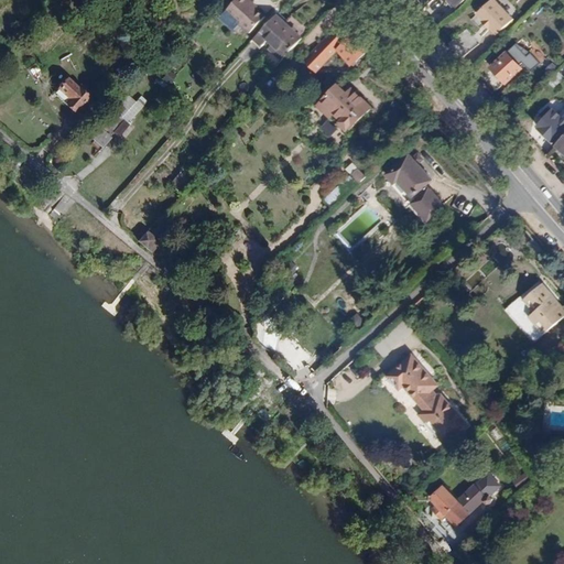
[(267,14),(250,0),(236,0),(227,11),(250,32),(267,14)]
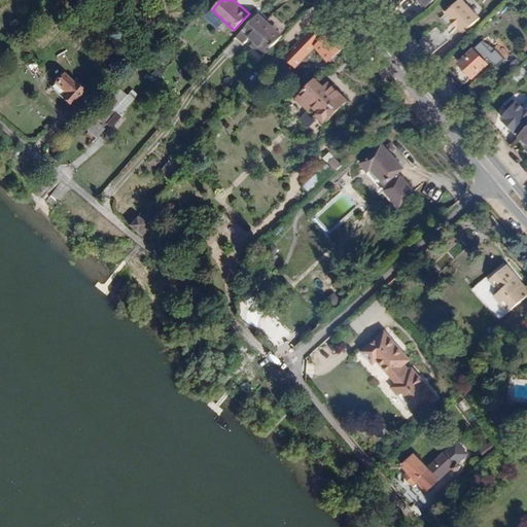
[(250,37),(255,41),(271,25),(275,21),(275,8),(282,0),(270,0),(238,36),(245,42),(250,37)]
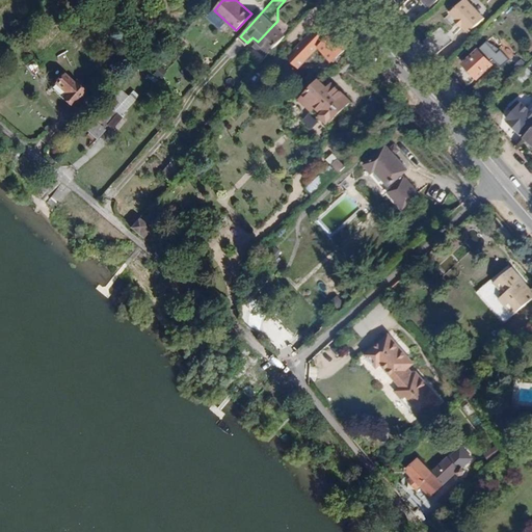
[(457,19),(463,26),(471,32),(485,18),(468,0),(463,0),(452,12),(457,19)]
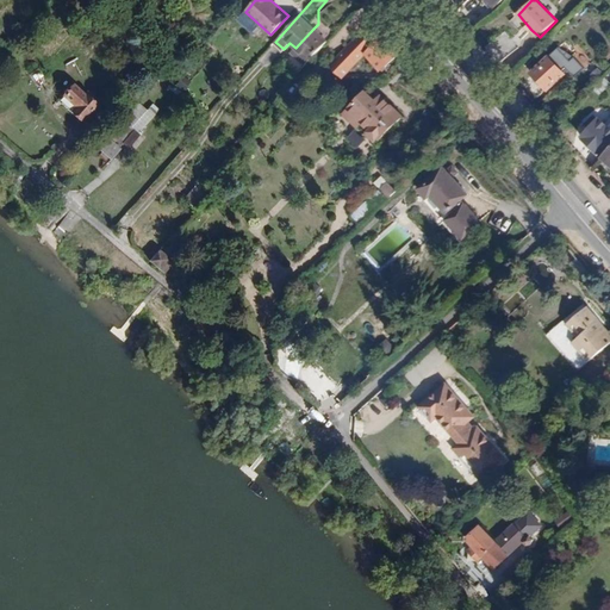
[(313,29),(296,48),(299,51),(293,58),(303,67),(327,41),(313,29)]
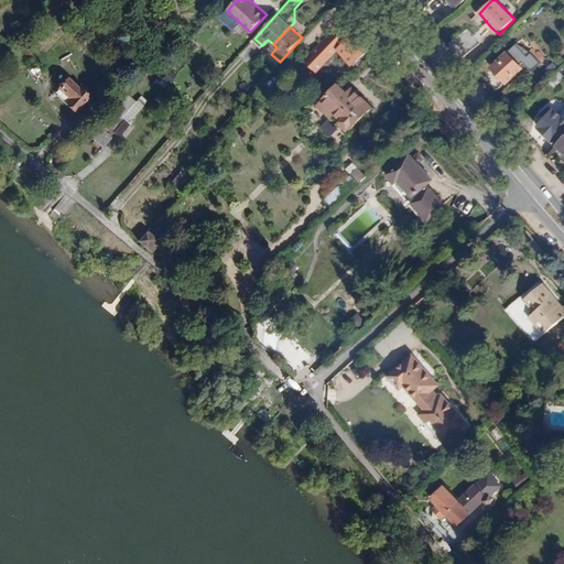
[(357,26),(356,28),(339,44),(337,47),(336,49),(351,65),(373,45),(357,26)]
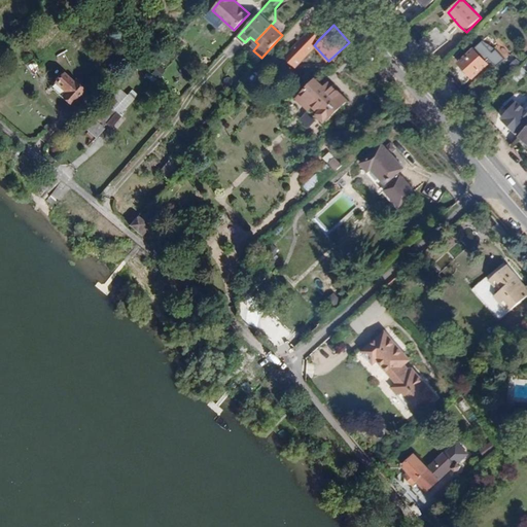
[(434,27),(419,41),(431,55),(447,40),(434,27)]
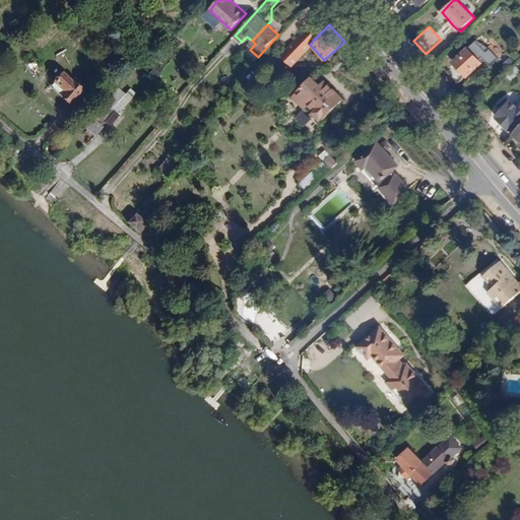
[(311,44),(313,41),(303,29),(281,52),(284,55),(302,38),(311,44)]
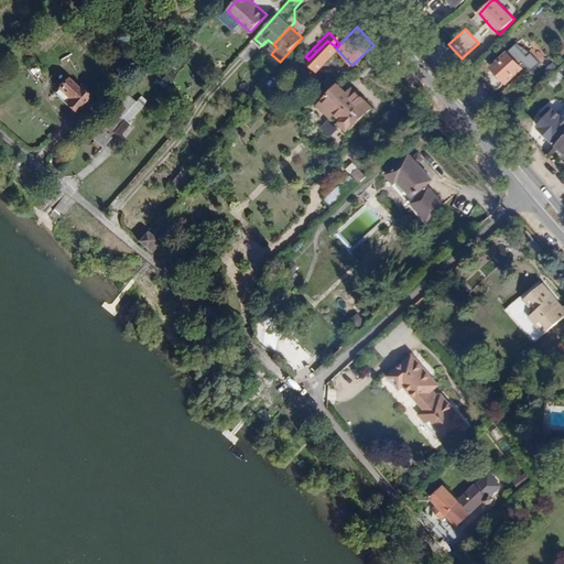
[(317,67),(336,49),(337,47),(327,41),(308,60),(317,67)]
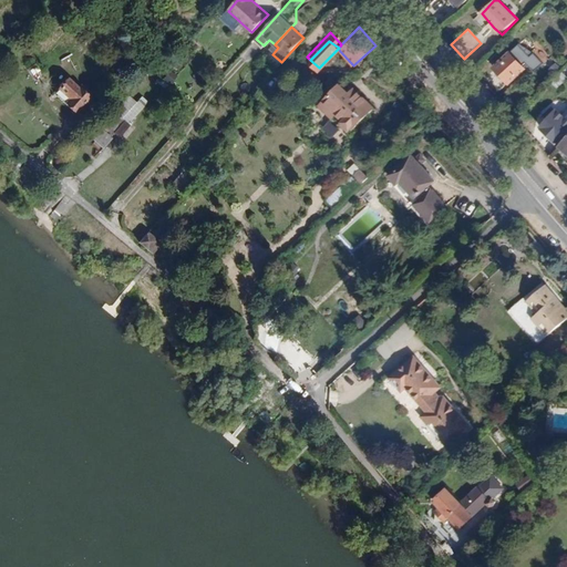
[(494,68),(498,72),(508,83),(509,84),(526,69),(511,52),(494,68)]
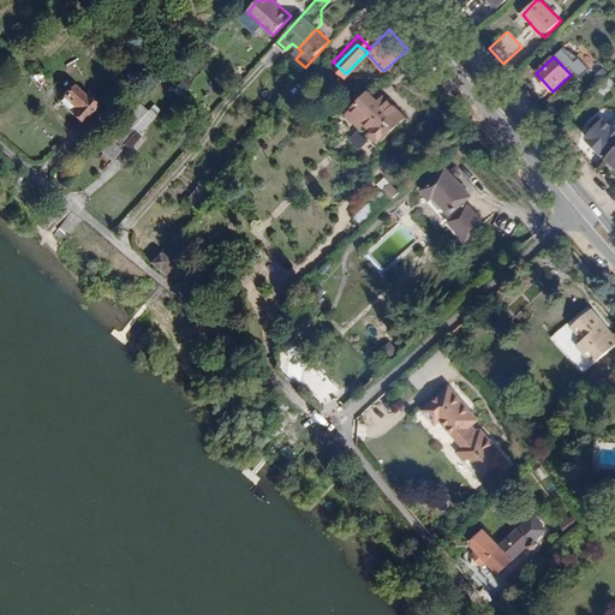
[(541,78),(526,90),(537,102),(551,90),(541,78)]
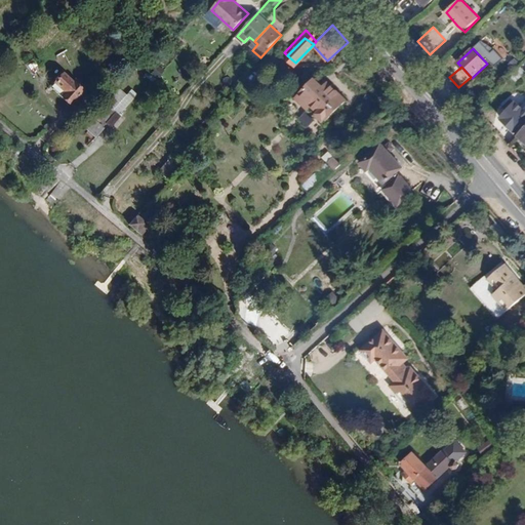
[(511,75),(515,80),(524,72),(520,67),(511,75)]
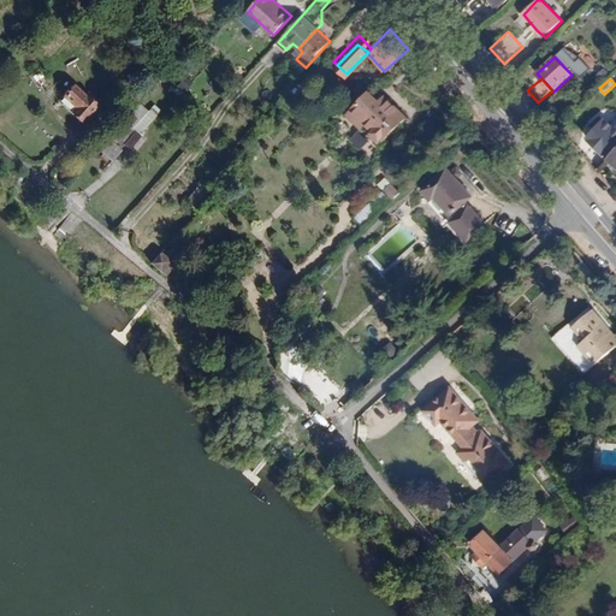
[(95,107),(73,87),(64,98),(73,108),(70,113),(81,123),(95,107)]
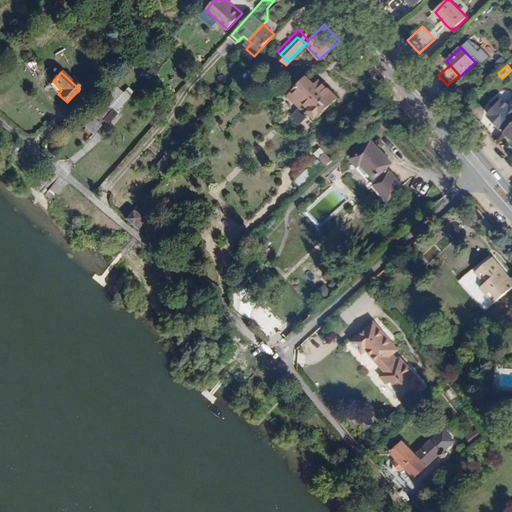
[(316,83),(308,75),(291,95),(301,104),(304,101),(321,115),(339,96),(320,79),(316,83)]
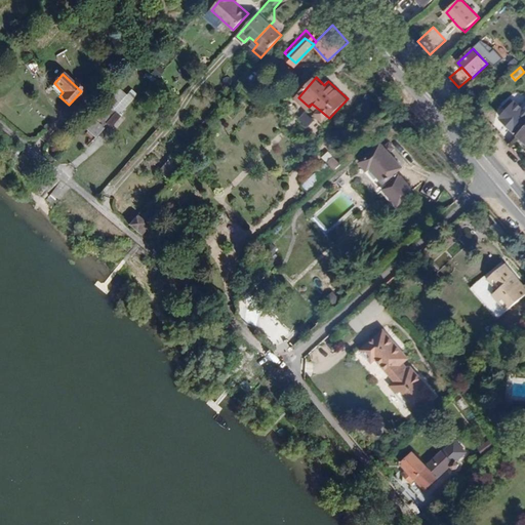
[(133,97),(121,87),(97,115),(110,125),(133,97)]
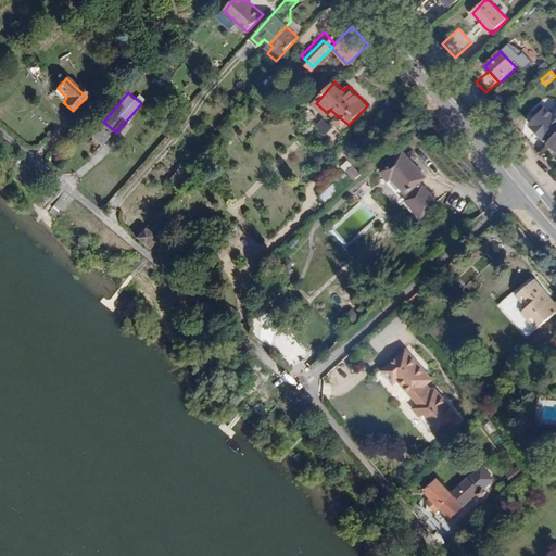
[(555,102),(550,96),(543,103),(555,115),(555,114),(555,102)]
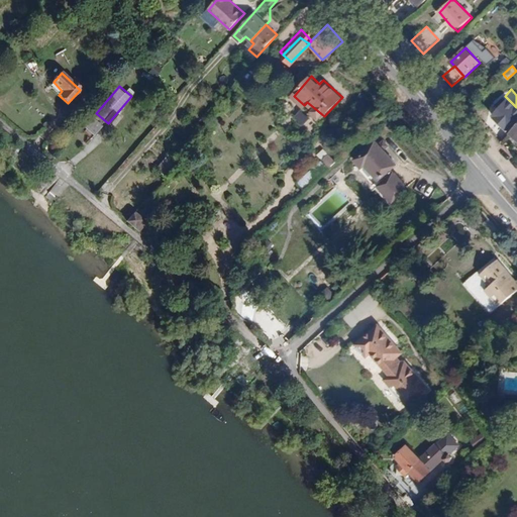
[(516,119),(516,109),(506,100),(505,101),(502,98),(497,104),(500,106),(492,116),(509,130),(516,119)]
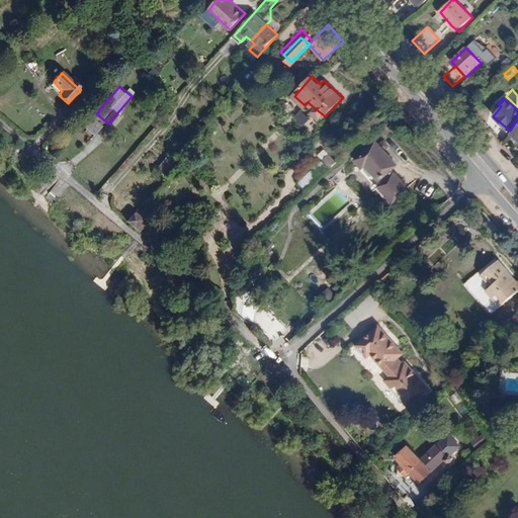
[(293,117),(303,125),(310,117),(300,109),(293,117)]
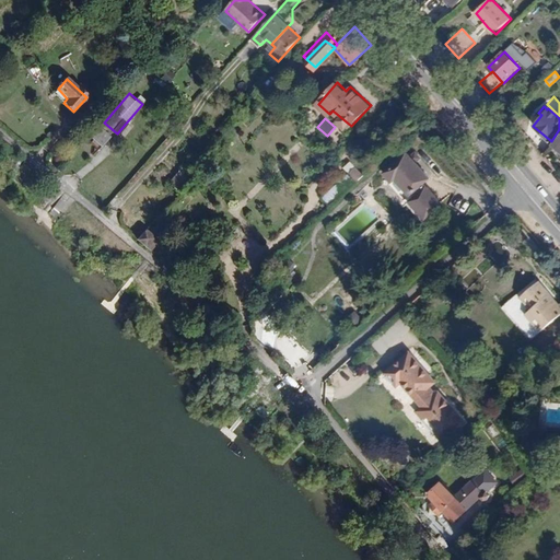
[(95,126),(85,137),(98,148),(108,136),(95,126)]
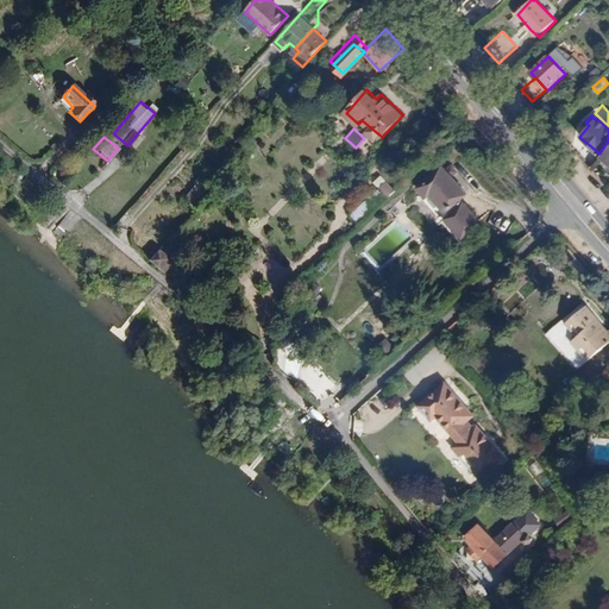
[(446,215),(465,198),(440,170),(416,194),(426,205),(431,200),(446,215)]
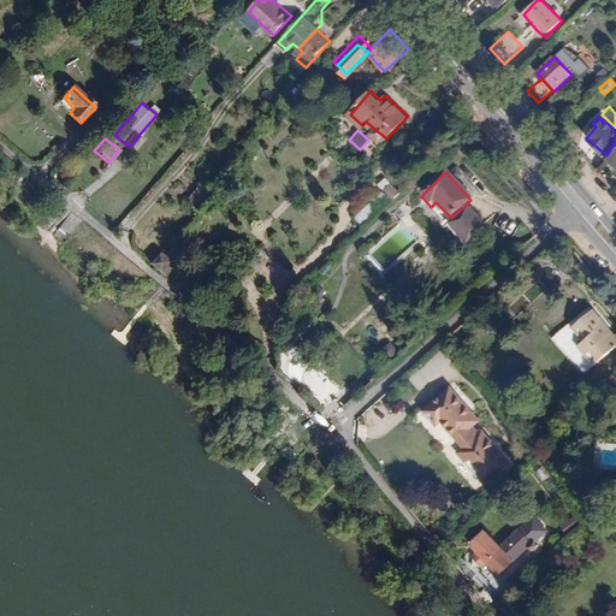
[(402,190),(407,187),(398,177),(394,182),(402,190)]
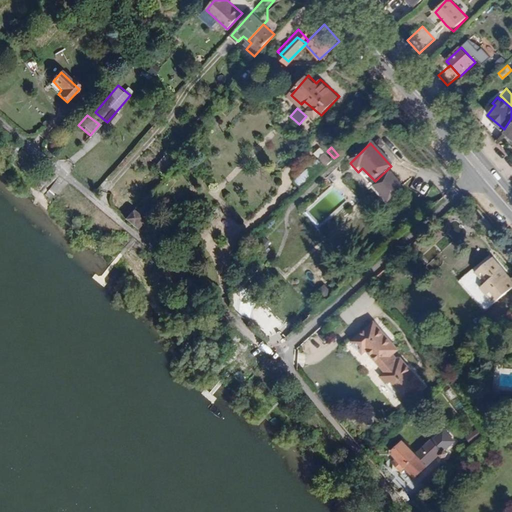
[(329,163),(333,159),(334,158),(327,151),(322,156),(329,163)]
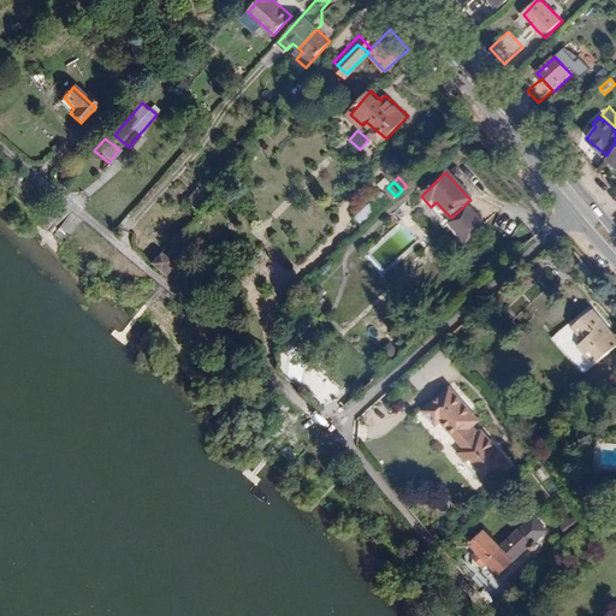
[(193,206),(206,194),(199,185),(185,196),(193,206)]
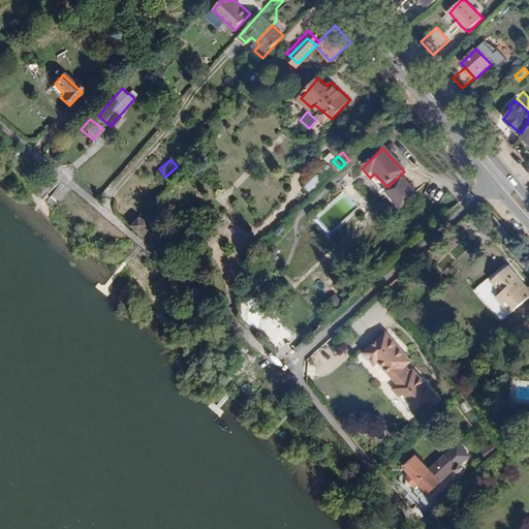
[(340,168),(338,170),(342,176),(349,169),(344,164),(340,168)]
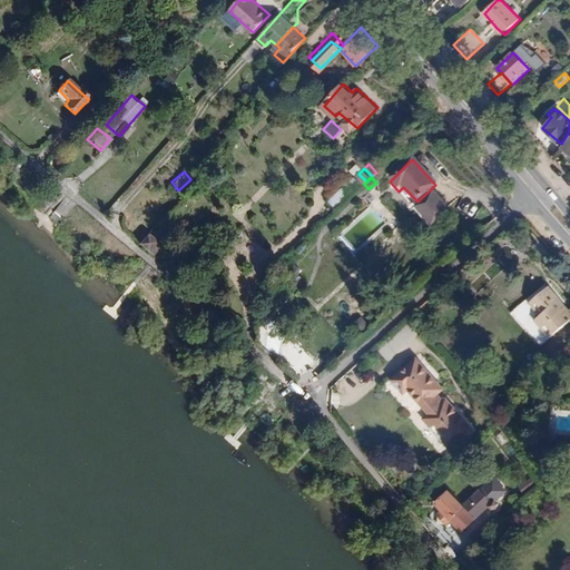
[(65,217),(74,203),(64,197),(55,212),(65,217)]
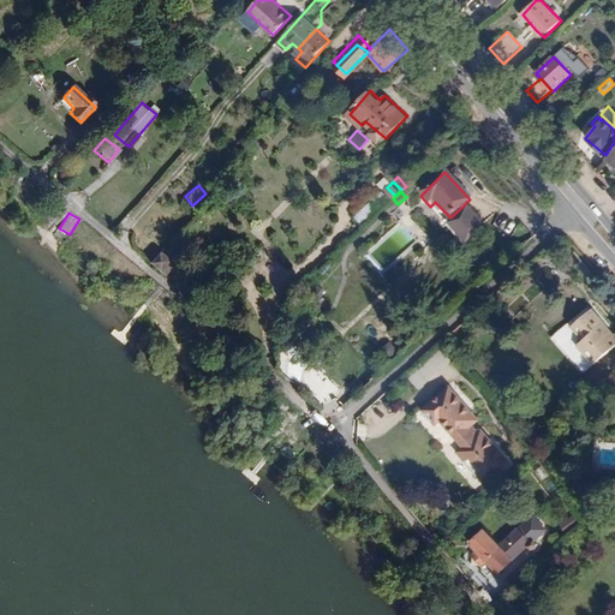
[(559,267),(563,262),(568,258),(562,251),(553,261),(559,267)]
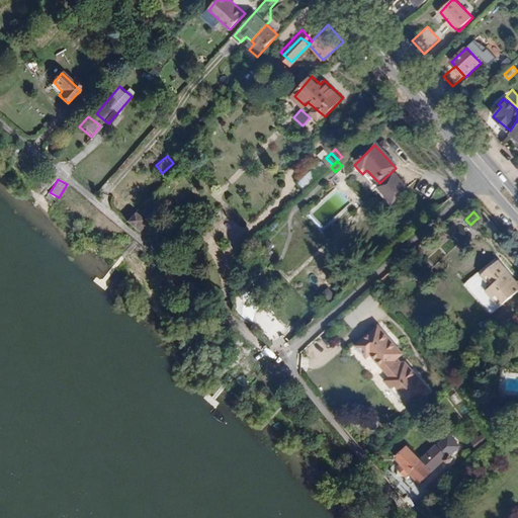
[(134,214),(127,222),(126,223),(139,233),(140,232),(145,226),(134,214)]
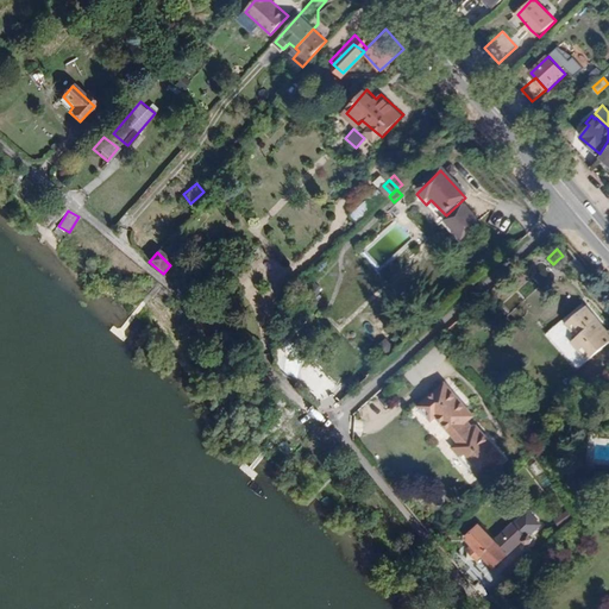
[(564,267),(558,259),(553,264),(559,270),(564,267)]
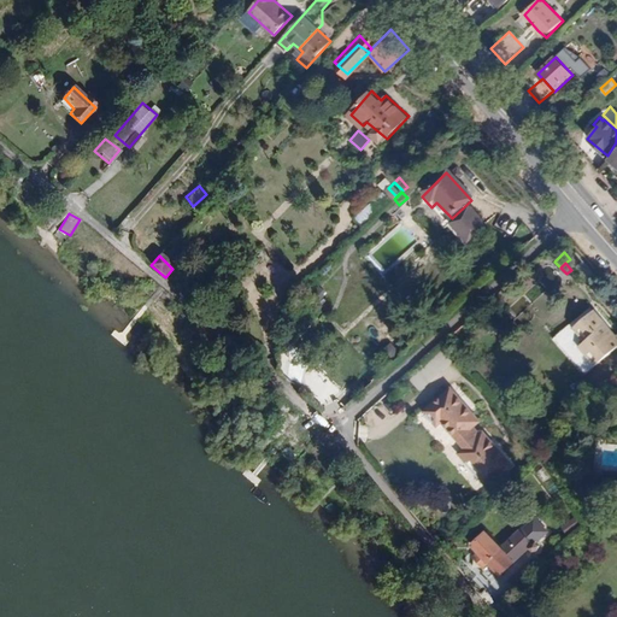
[(595,369),(616,350),(616,345),(592,316),(573,331),(585,346),(580,351),(595,369)]
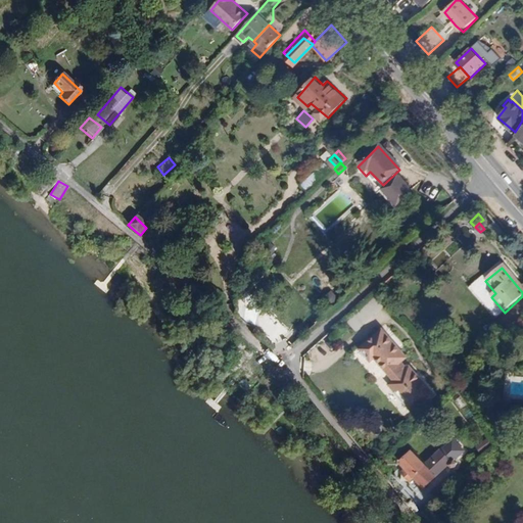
[(383,299),(390,307),(395,302),(388,294),(383,299)]
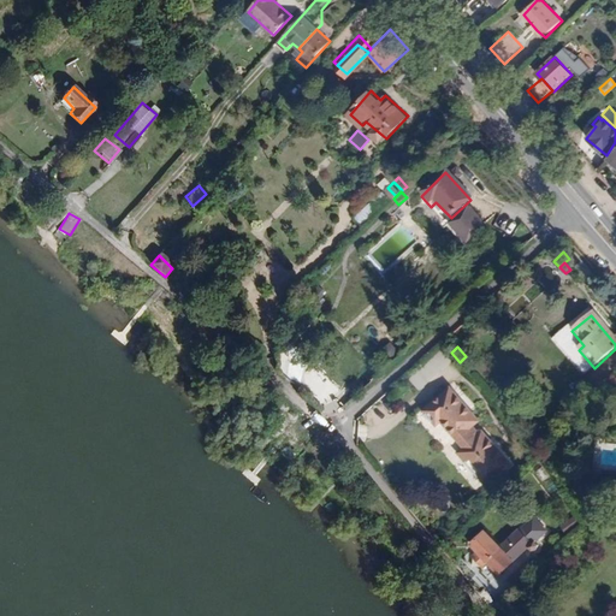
[(478,421),(451,390),(426,412),(437,425),(442,421),(466,448),(461,454),(489,484),(511,465),(484,432),(480,434),(473,426),(478,421)]
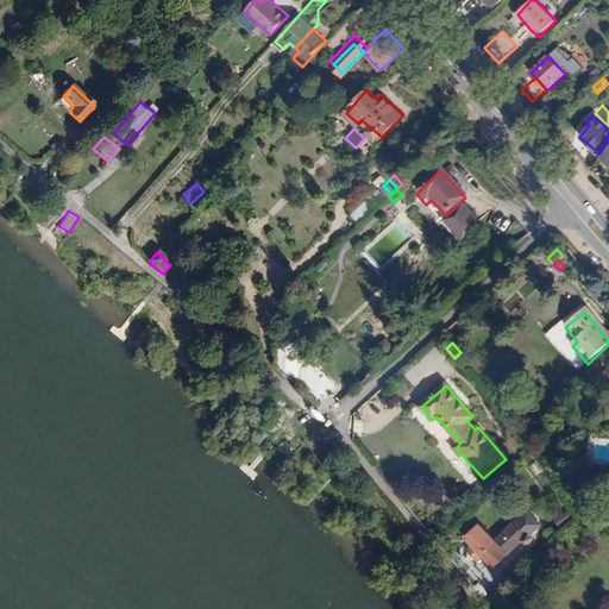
[(478,525),(465,538),(472,544),(468,548),(477,559),(482,554),(493,566),(520,540),(523,542),(529,542),(529,538),(526,534),(537,523),(525,510),(493,540),(478,525)]
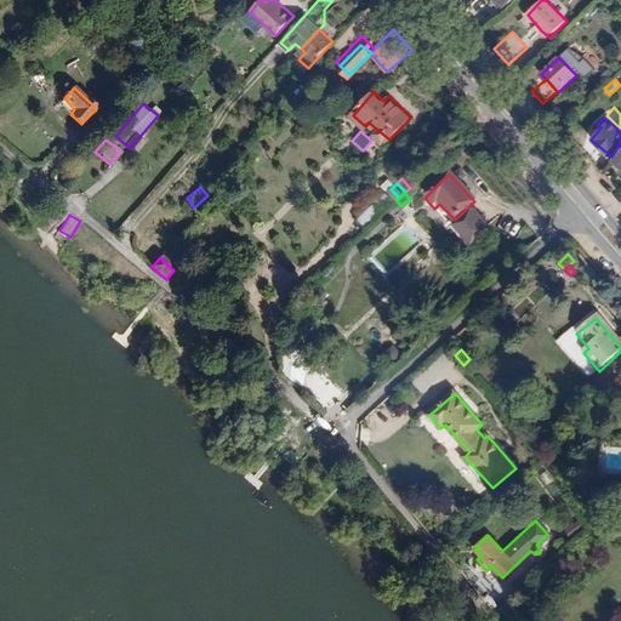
[(569,535),(581,525),(576,520),(564,530),(569,535)]
